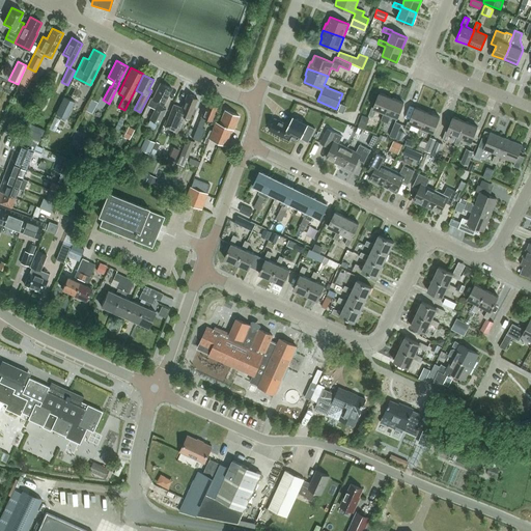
[(163,107),(171,88),(160,83),(152,99),(150,98),(147,105),(156,109),(150,119),(159,123),(166,109),(163,107)]
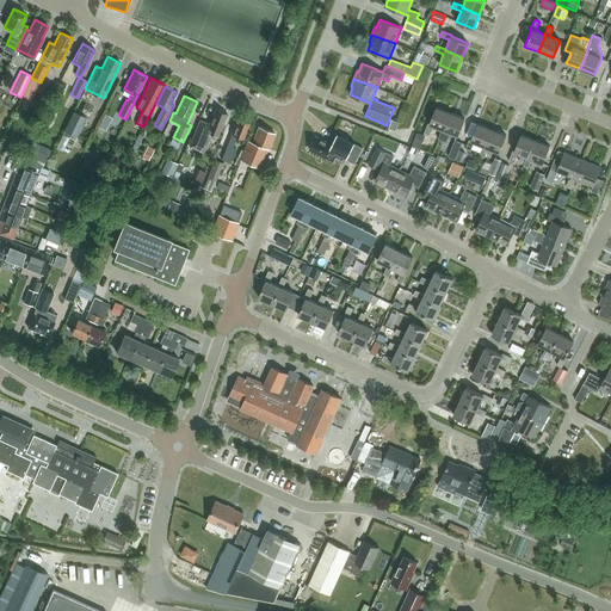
[(443,130),(450,112),(436,107),(430,124),(427,123),(424,133),(429,135),(433,125),(442,129),(443,130)]
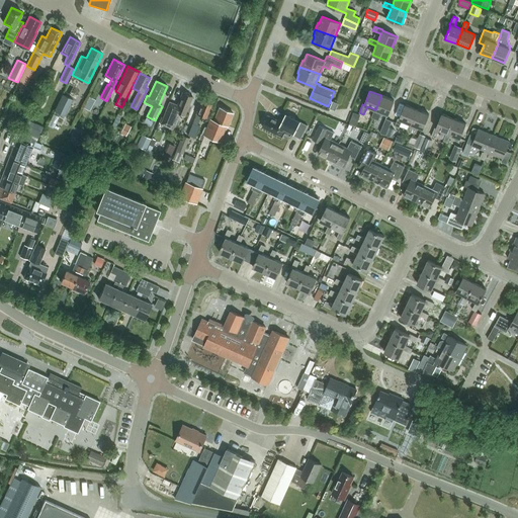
[(184,115),(192,96),(182,92),(177,105),(169,102),(164,116),(161,123),(173,128),(179,113),(184,115)]
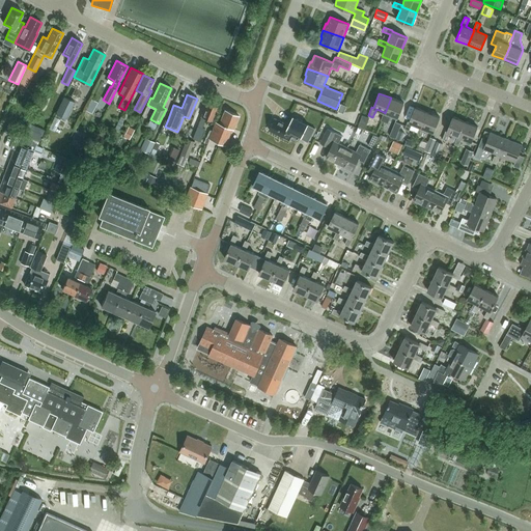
[(74,102),(63,96),(55,113),(65,118),(74,102)]
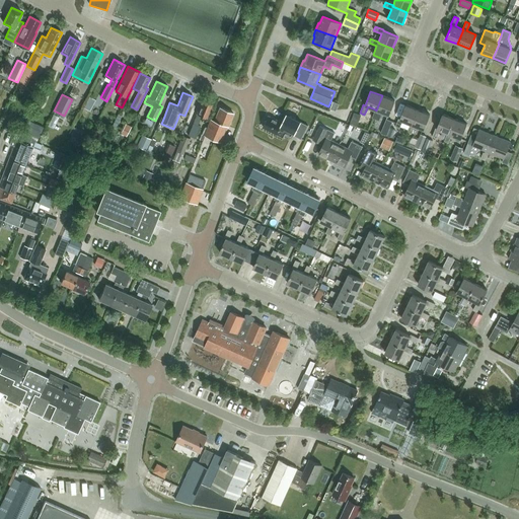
[(388,116),(394,100),(382,95),(376,110),(375,109),(372,118),(376,120),(379,112),(388,116)]
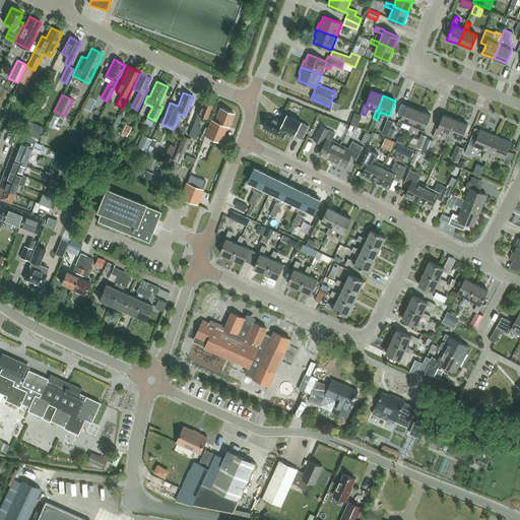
[(206,118),(212,105),(202,101),(188,136),(195,139),(200,126),(198,125),(201,116),(206,118)]
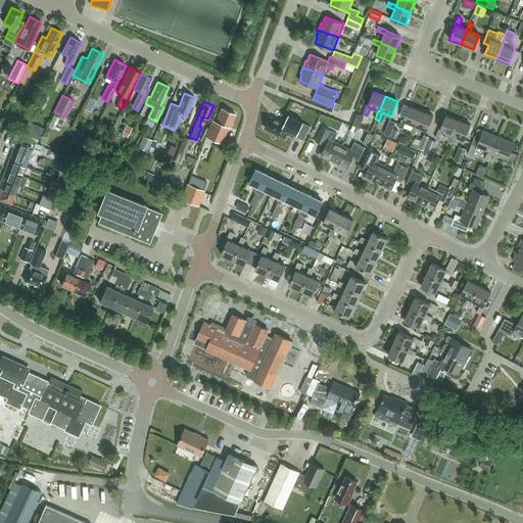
[(335,102),(333,109),(338,111),(341,104),(335,102)]
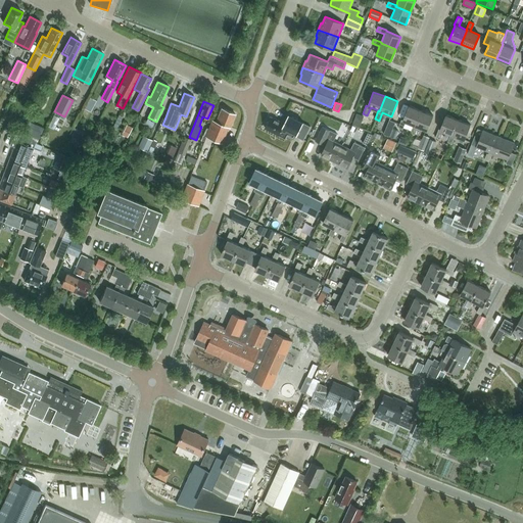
[(415,126),(421,110),(409,105),(402,120),(401,120),(398,128),(402,130),(406,122),(413,125),(415,126)]
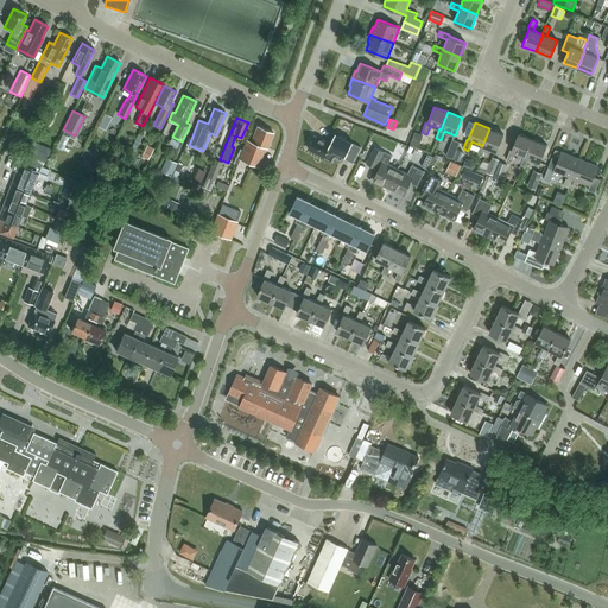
[(242,149),(239,159),(253,164),(259,168),(266,147),(273,132),(258,126),(251,141),(246,140),(242,149)]
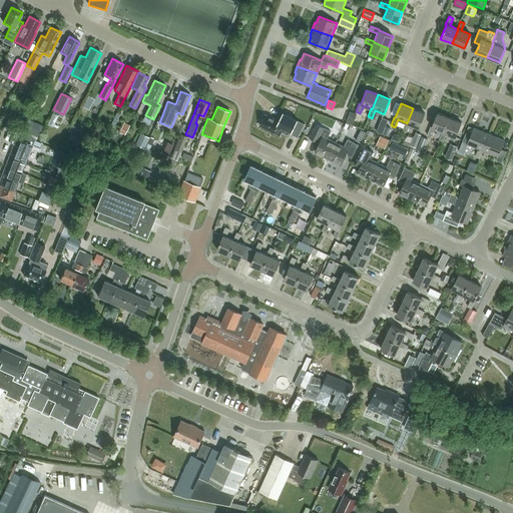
[(419,127),(425,113),(413,108),(407,123),(405,122),(402,130),(407,131),(410,124),(419,127)]
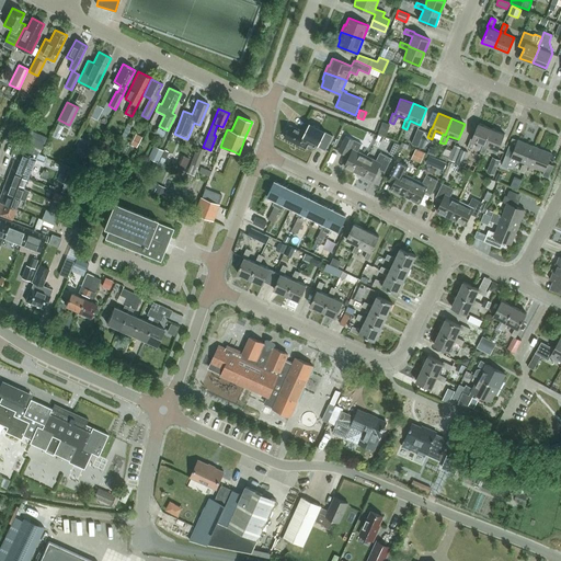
[(390,124),(382,122),(378,133),(386,136),(390,124)]
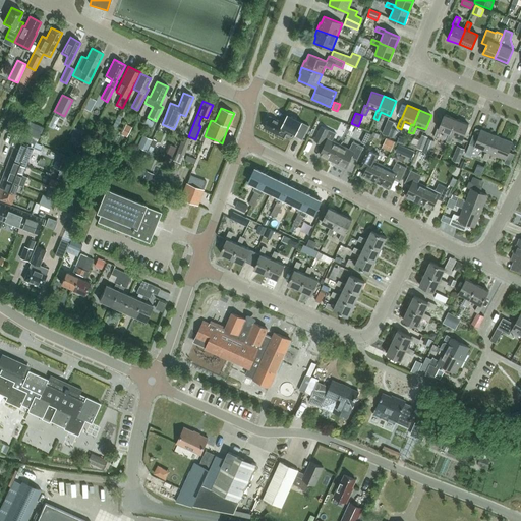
[(302,139),(309,126),(302,123),(302,122),(287,115),(283,123),(270,117),(264,127),(284,138),(288,130),(296,134),(295,136),(302,139)]
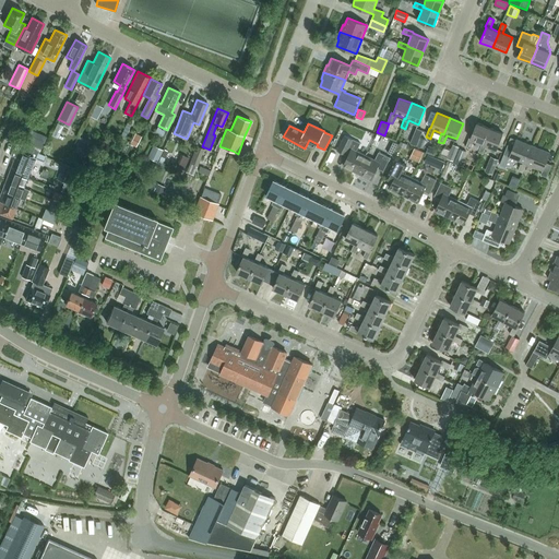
[(483,144),(489,128),(476,123),(471,138),(468,138),(465,146),(470,149),(473,140),(482,143),(483,144)]
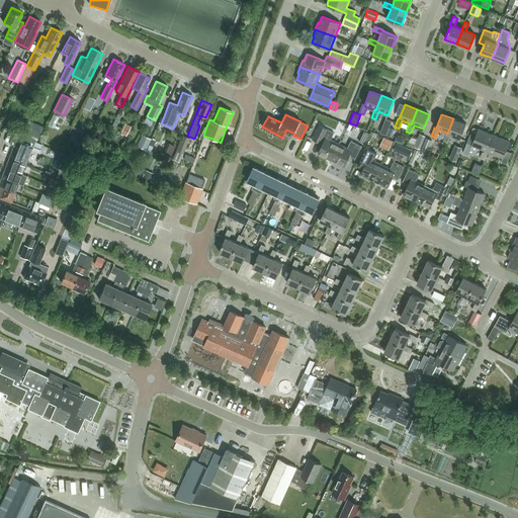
[(324,118),(317,115),(314,121),(321,124),(324,118)]
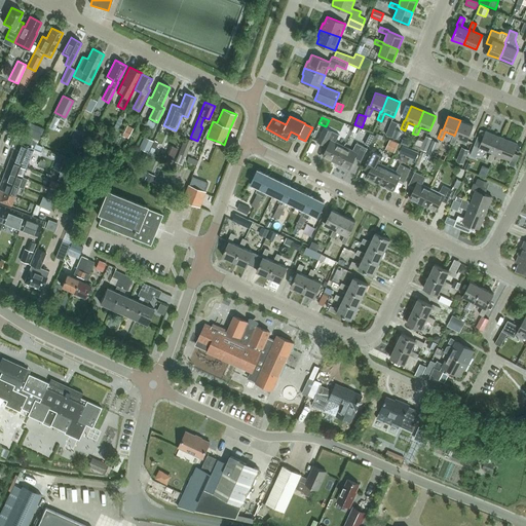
[(397,122),(390,120),(384,134),(391,136),(397,122)]
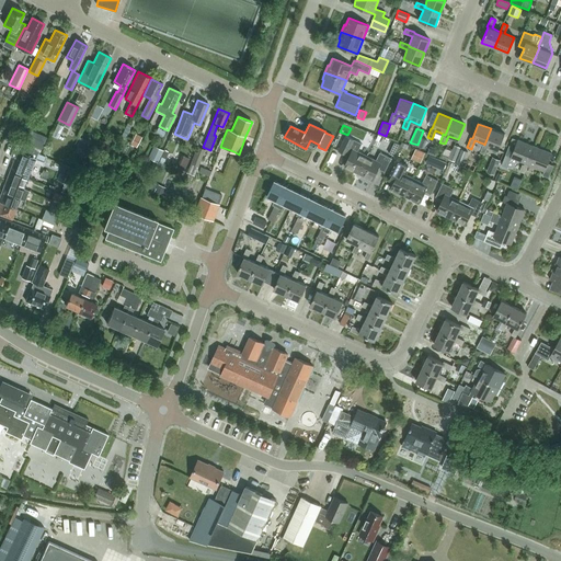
[(497,150),(504,134),(491,128),(484,145),(483,144),(480,152),(484,153),(488,146),(497,150)]
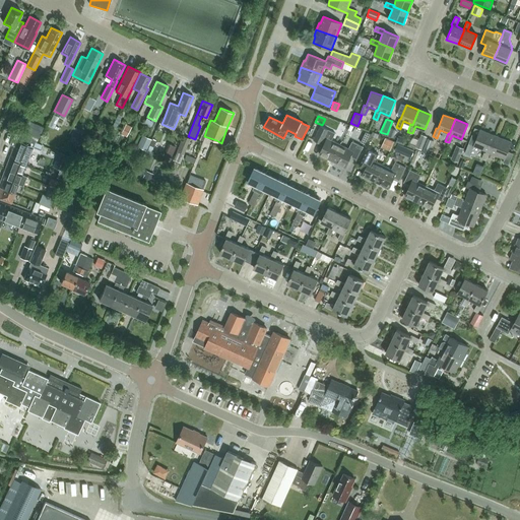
[(131,127),(125,124),(120,133),(126,137),(131,127)]
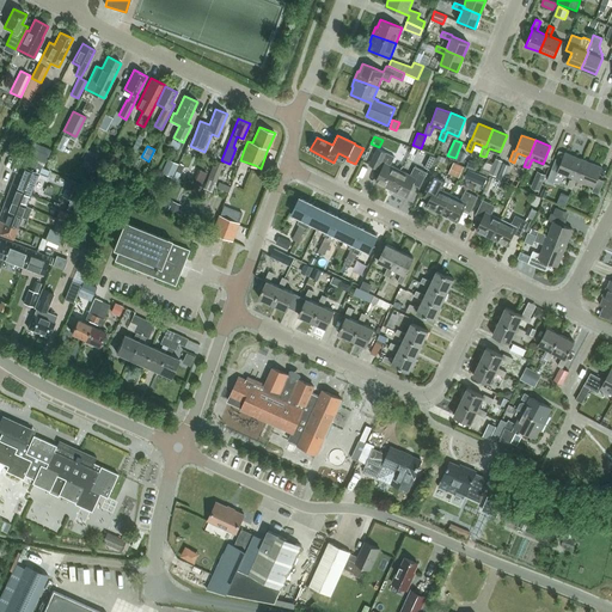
[(44,164),(50,150),(44,147),(38,161),(44,164)]
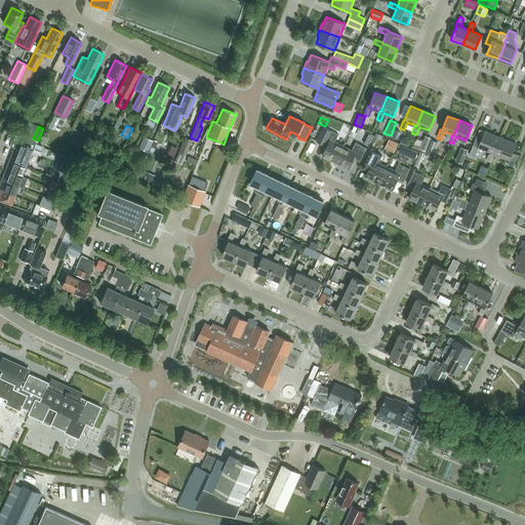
[(344,146),(334,142),(338,134),(323,127),(317,142),(327,147),(322,156),(335,162),(344,146)]
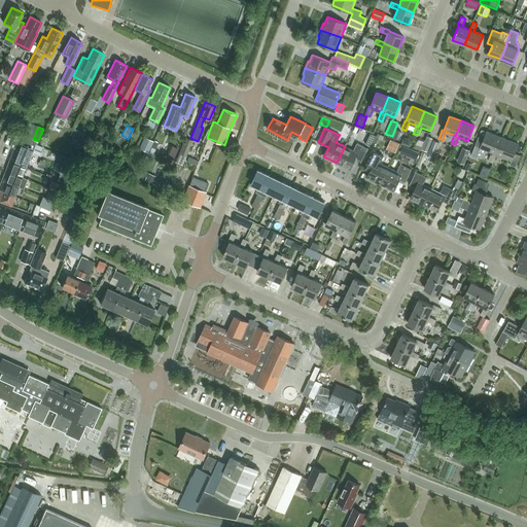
[(401,132),(396,130),(392,138),(397,140),(401,132)]
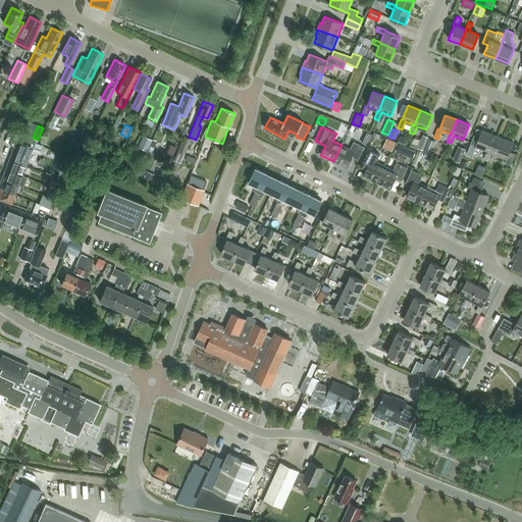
[(490,153),(498,136),(482,129),(478,139),(473,137),(466,154),(472,156),(475,147),(488,152),(487,154),(485,153),(483,159),(487,161),(491,153),(490,153)]
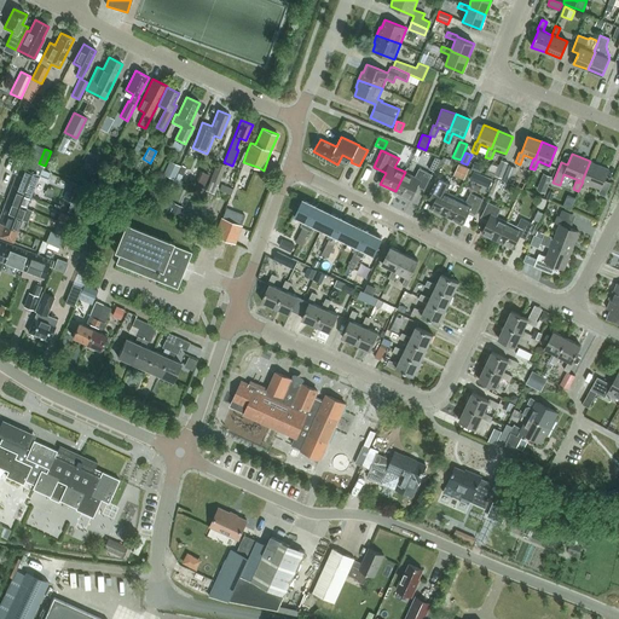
[(97,163),(85,157),(80,167),(92,173),(97,163)]
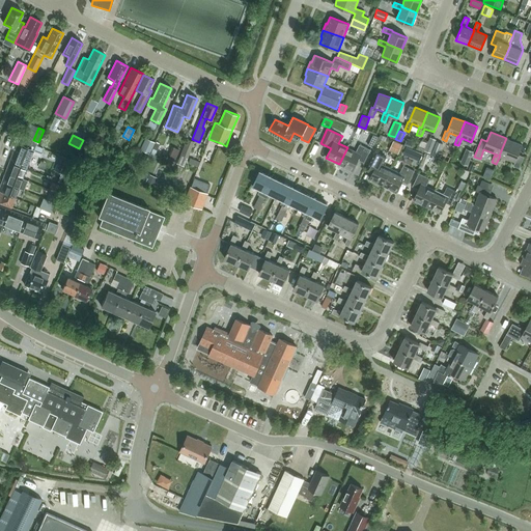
[(436,140),(429,137),(423,150),(430,154),(436,140)]
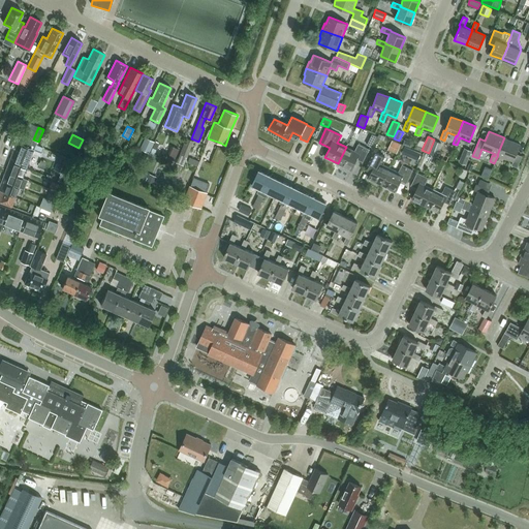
[(154,142),(144,137),(138,149),(148,153),(154,142)]
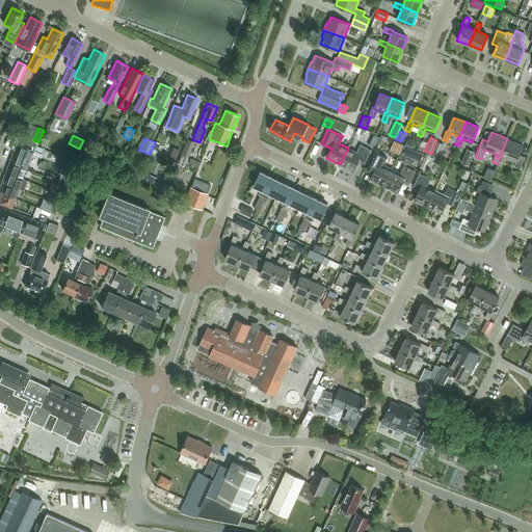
[(520,168),(525,157),(519,155),(523,144),(507,138),(500,156),(501,156),(515,162),(514,166),(520,168)]
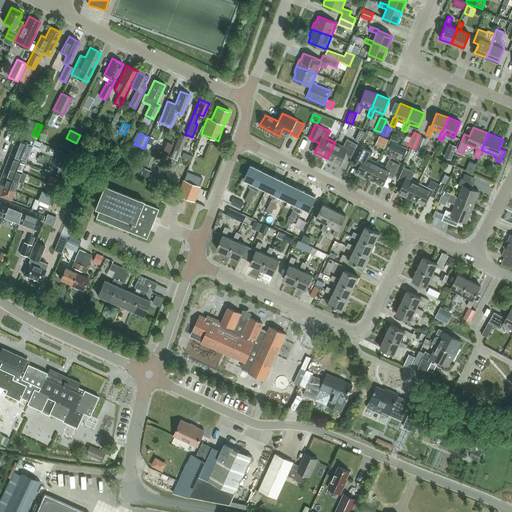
[(186,136),(179,134),(173,149),(179,152),(186,136)]
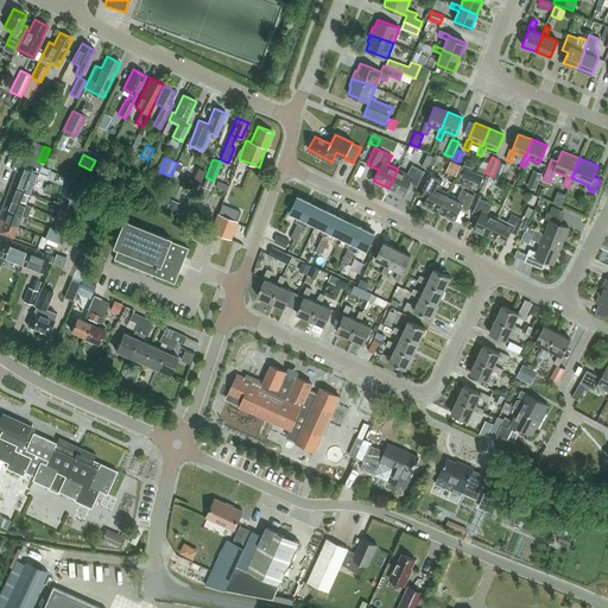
[(45,179),(49,170),(36,165),(33,170),(14,162),(11,170),(16,171),(11,187),(30,194),(37,176),(45,179)]
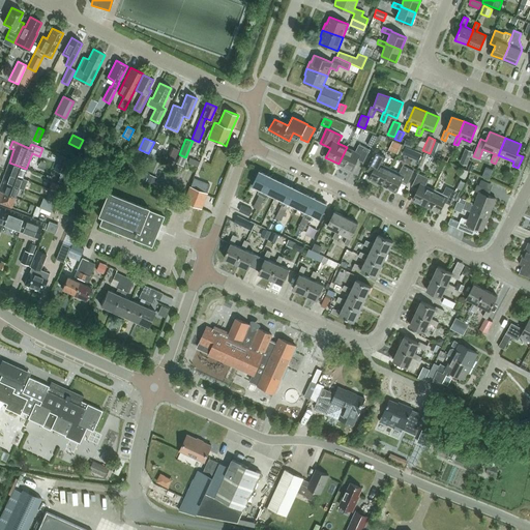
[(441,144),(435,141),(430,153),(436,156),(441,144)]
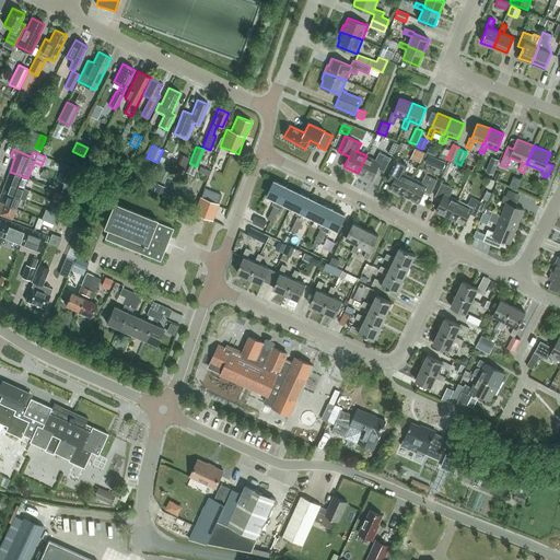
[(423,153),(415,150),(410,159),(419,163),(423,153)]
